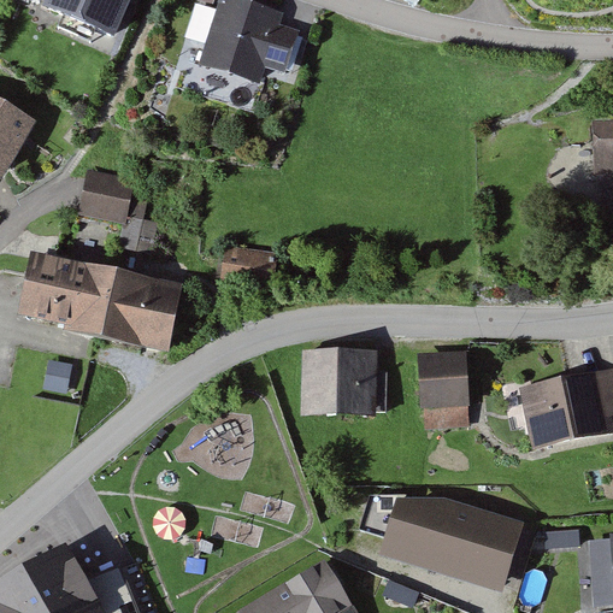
[(59,0),(119,24),(130,0),(59,0)]
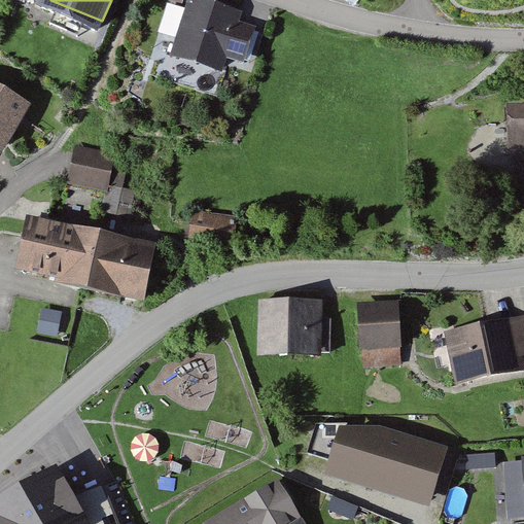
[(246,6),(223,0),(186,0),(172,55),(219,68),(223,54),(246,60),(257,23),(242,19),(246,6)]
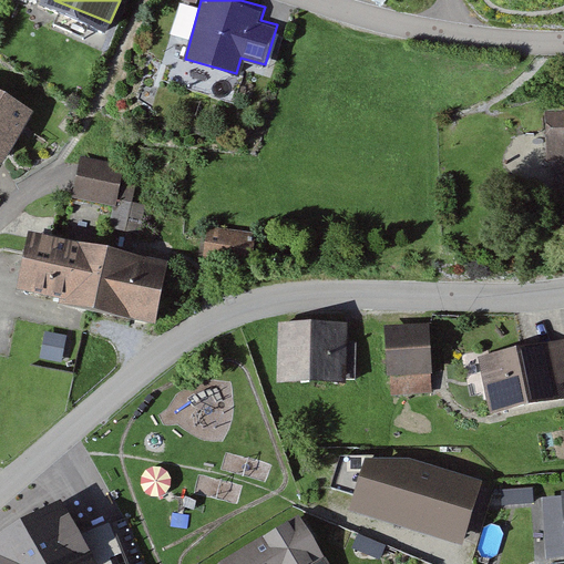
[(38,113),(0,89),(0,164),(2,167),(38,113)]
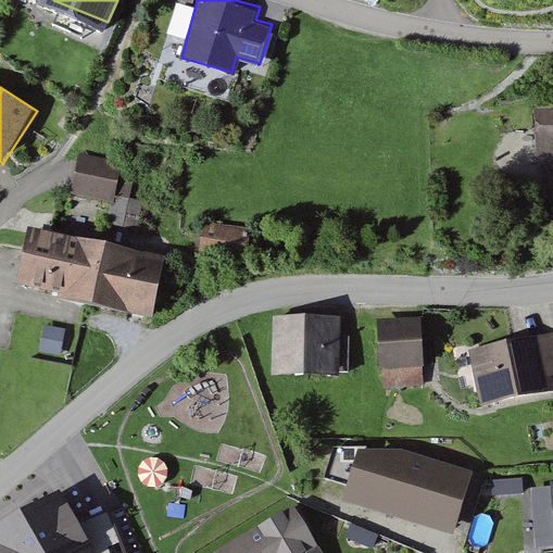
[(552,109),(535,109),(536,154),(552,154),(552,109)]
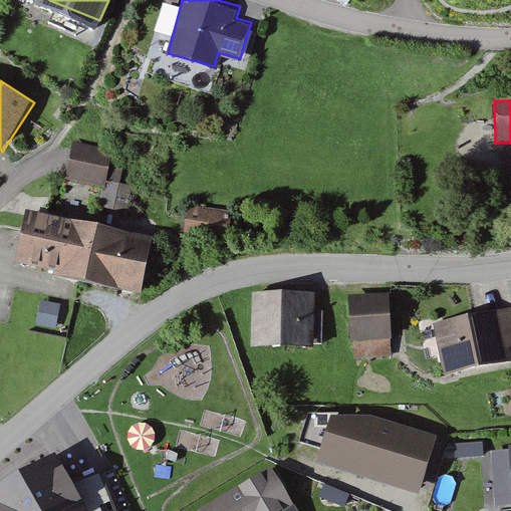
[(112,149),(73,142),(66,178),(103,185),(98,211),(130,217),(136,185),(123,183),(126,169),(109,166),(112,149)]
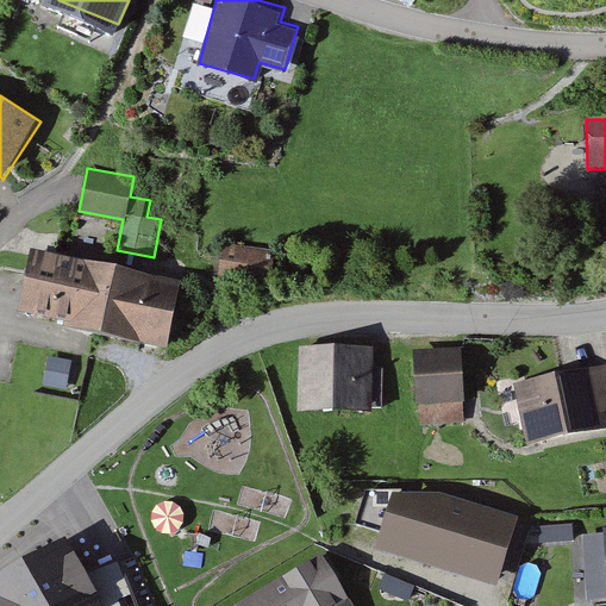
[(267,249),(222,244),(217,282),(263,288),(267,249)]
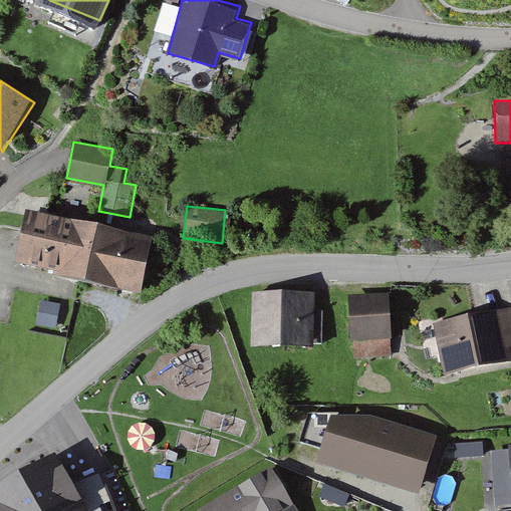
[(161,239),(23,218),(19,239),(16,263),(57,269),(56,277),(113,286),(153,292),(161,239)]
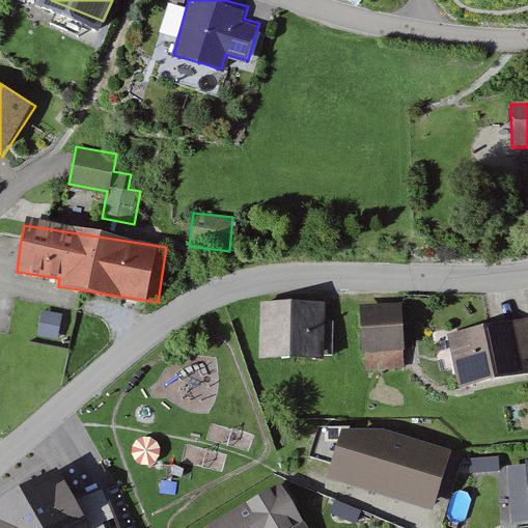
[(329,299),(265,298),(264,353),(328,354),(329,299)]
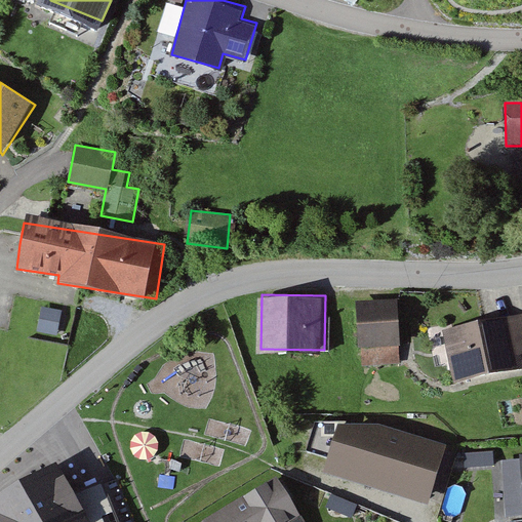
[(399,299),(355,300),(356,360),(400,360),(399,299)]
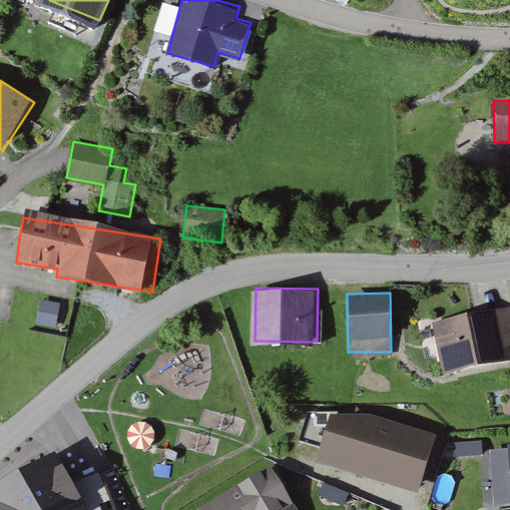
[(509,305),(432,317),(440,368),(509,358),(509,345),(508,338),(509,338),(509,305)]
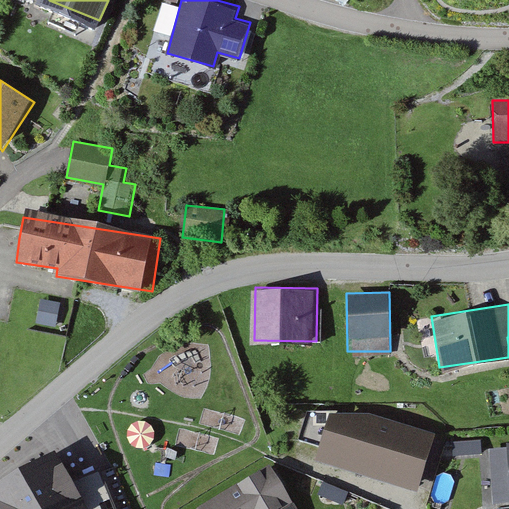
[(363,414),(327,416),(315,460),(411,492),(430,433),(363,414)]
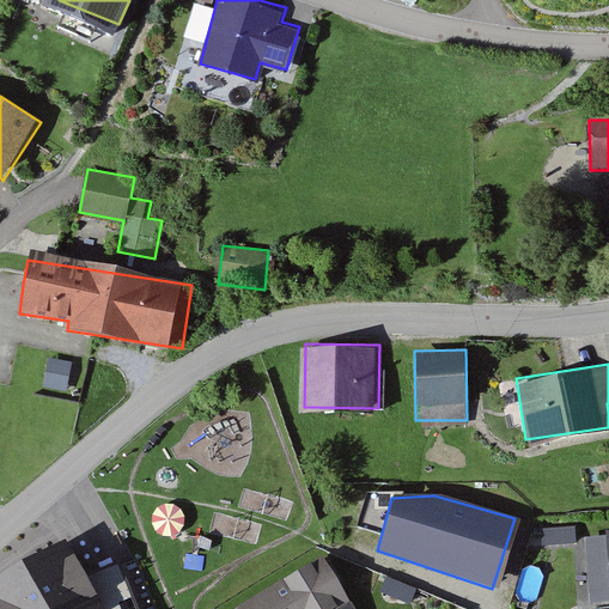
[(608,536),(592,537),(596,597),(608,596),(608,536)]
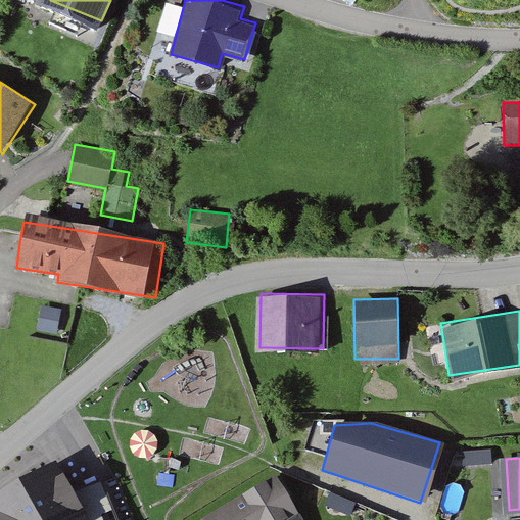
[(0,519),(125,519),(104,470),(59,488),(45,464),(0,488),(0,519)]
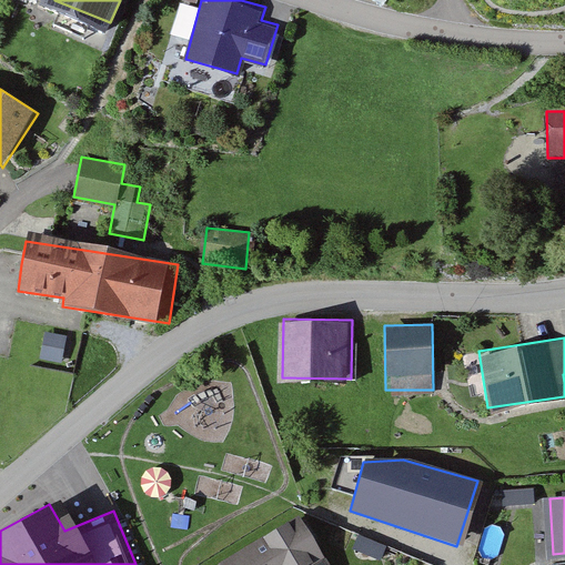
[(328,564),(301,520),(222,564),(328,564)]
